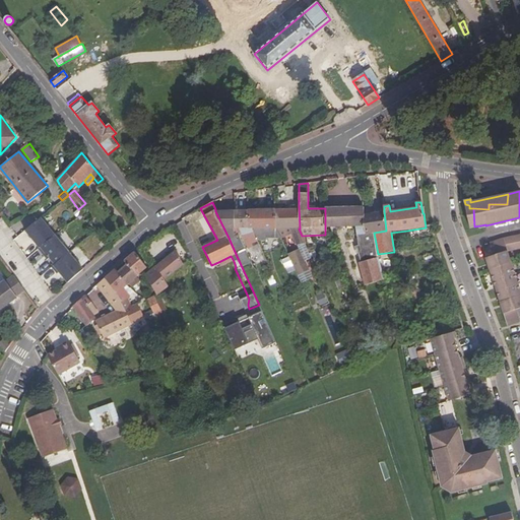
[(474,226),(473,208),(469,208),(469,205),(465,204),(470,228),(474,226)]
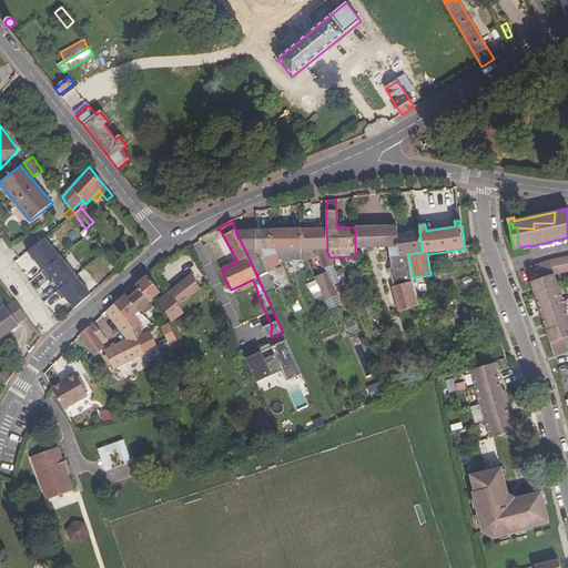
[(325,267),(330,277),(316,283),(327,307),(340,302),(331,281),(332,280),(332,281),(337,277),(335,272),(330,257),(326,250),(327,250),(326,224),(317,224),(318,229),(301,229),(302,250),(318,250),(320,255),(324,267),(325,267)]
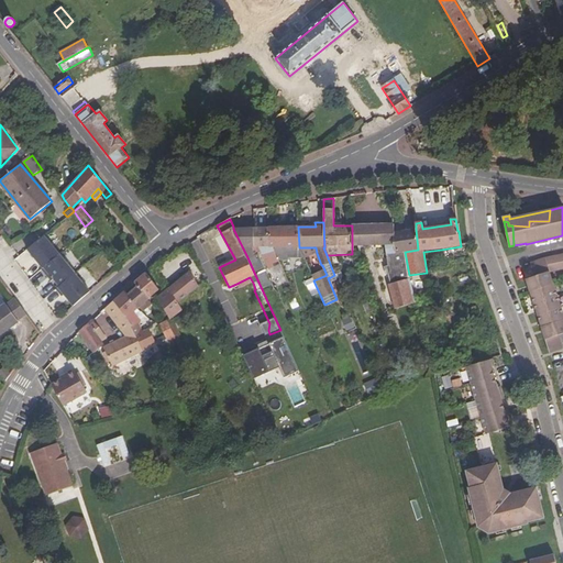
[(395,232),(394,224),(352,225),(352,246),(385,244),(388,266),(384,267),(386,275),(387,275),(390,284),(388,285),(395,309),(416,304),(409,278),(409,275),(405,252),(395,254),(395,232)]
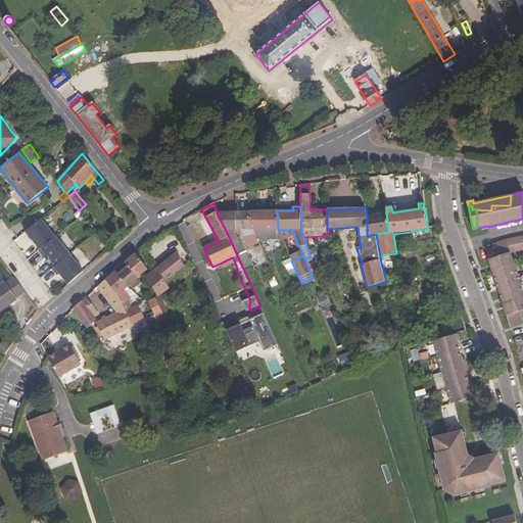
[(278,230),(277,210),(249,211),(249,226),(257,241),(268,242),(268,239),(282,240),(278,230)]
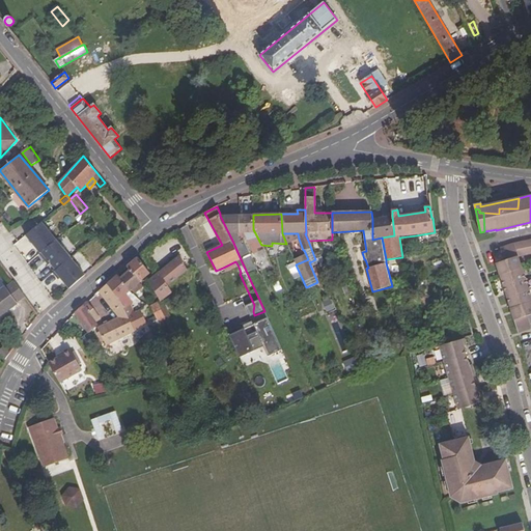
[(240,232),(240,215),(220,216),(233,243),(239,243),(236,232),(240,232)]
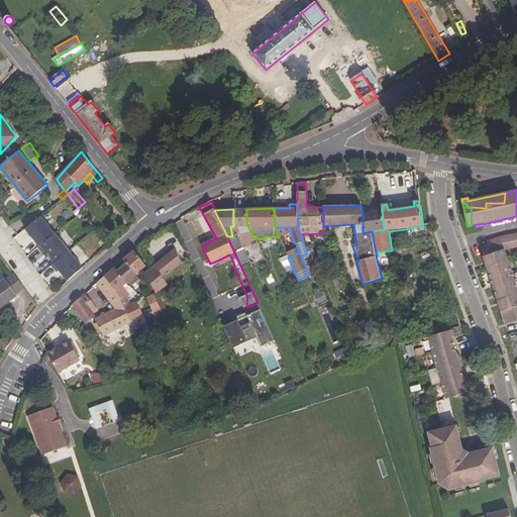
[(246,223),(246,209),(233,209),(233,226),(239,227),(245,243),(255,240),(254,238),(246,223)]
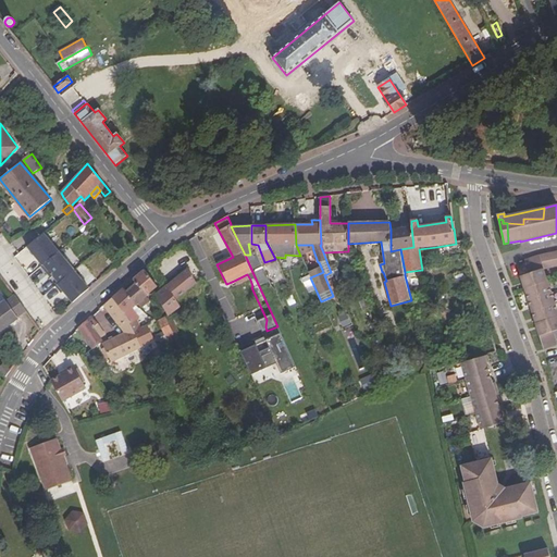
[(413,247),(411,226),(391,230),(391,251),(400,249),(413,247)]
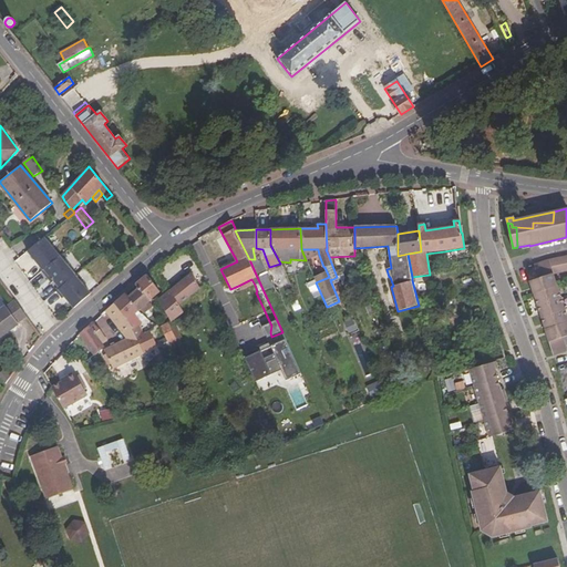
[(43,270),(60,256),(44,237),(28,251),(43,270)]
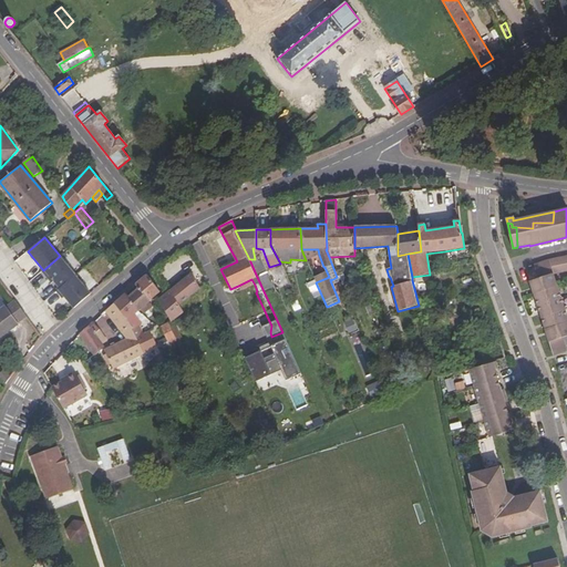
[(319,255),(318,249),(301,249),(306,260),(319,255)]
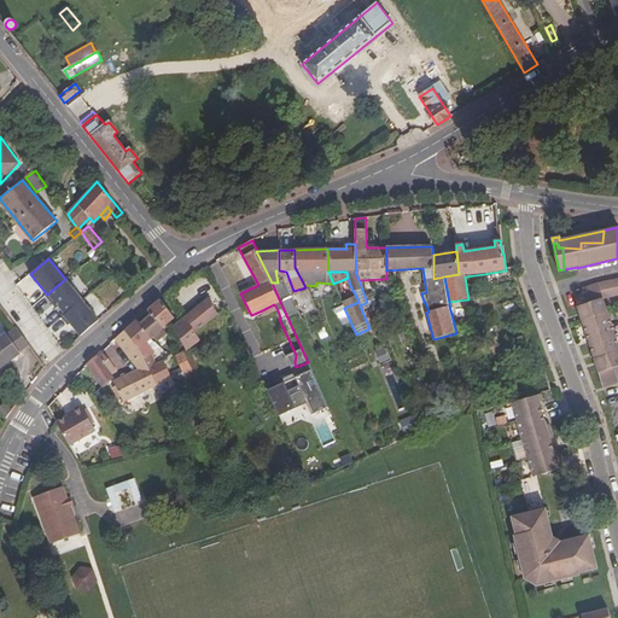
[(82,299),(65,279),(47,295),(46,296),(50,299),(52,298),(54,301),(66,314),(82,299)]
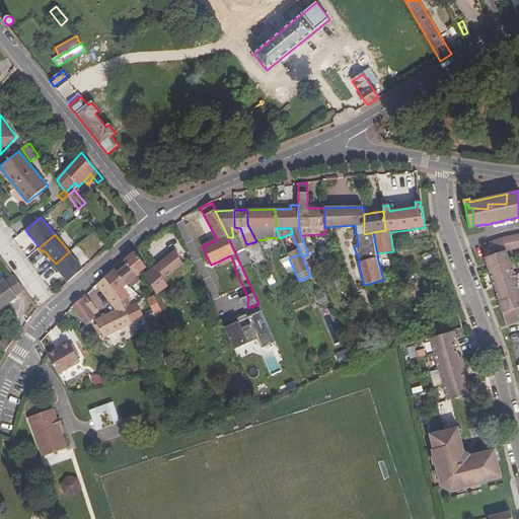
[(518,307),(518,290),(506,250),(518,247),(518,234),(502,238),(489,242),(493,254),(485,257),(504,317),(516,313),(515,309),(518,307)]
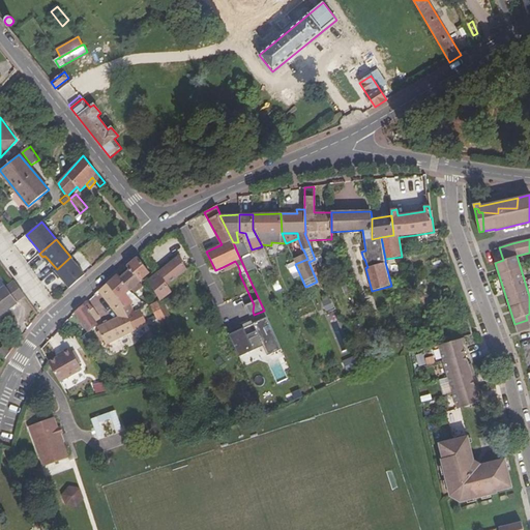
[(322,260),(319,252),(313,254),(315,259),(317,263),(322,260)]
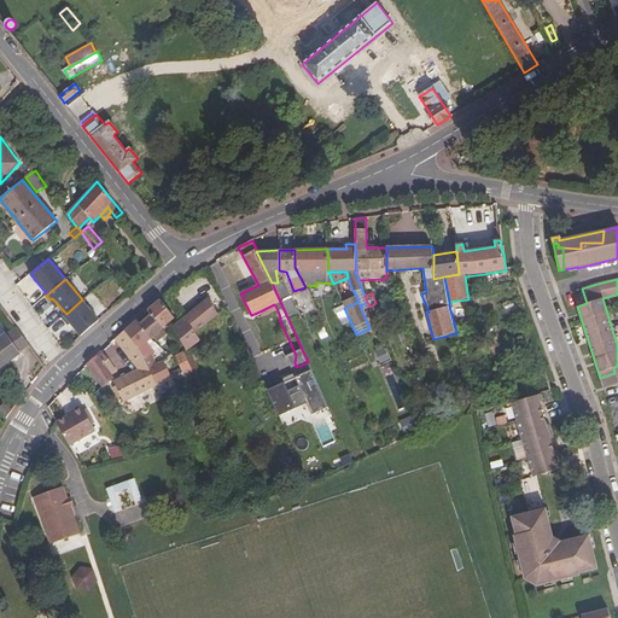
[(196,332),(222,310),(213,295),(173,327),(186,350),(200,339),(196,332)]
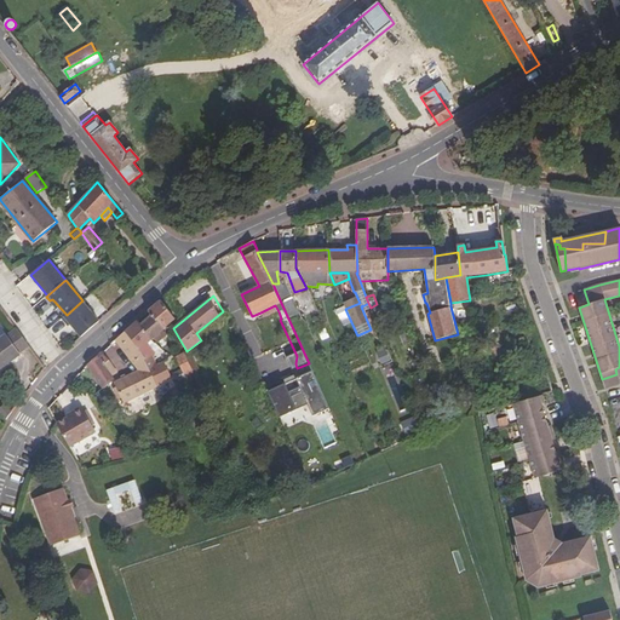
[(299,313),(292,298),(281,303),(288,319),(299,313)]
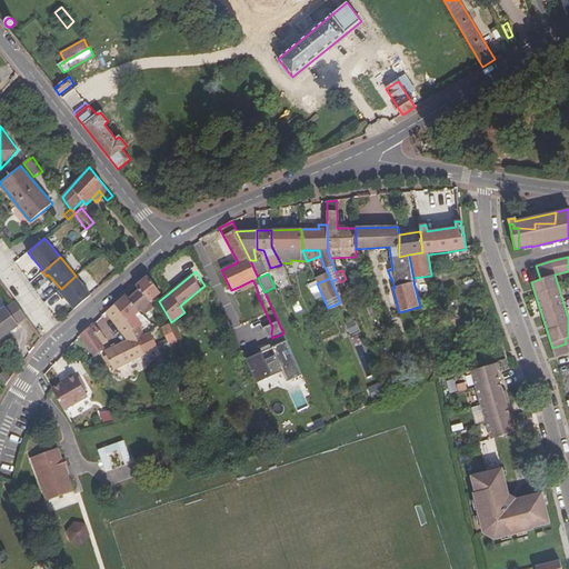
[(91,295),(76,276),(61,289),(58,292),(63,299),(66,297),(76,309),(91,295)]
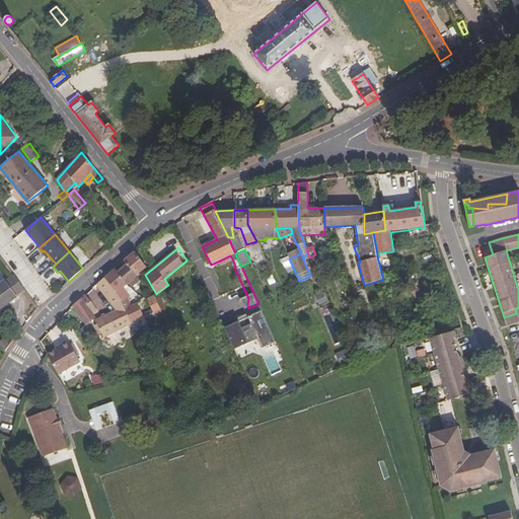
[(137,276),(147,267),(135,252),(124,261),(127,264),(137,276)]
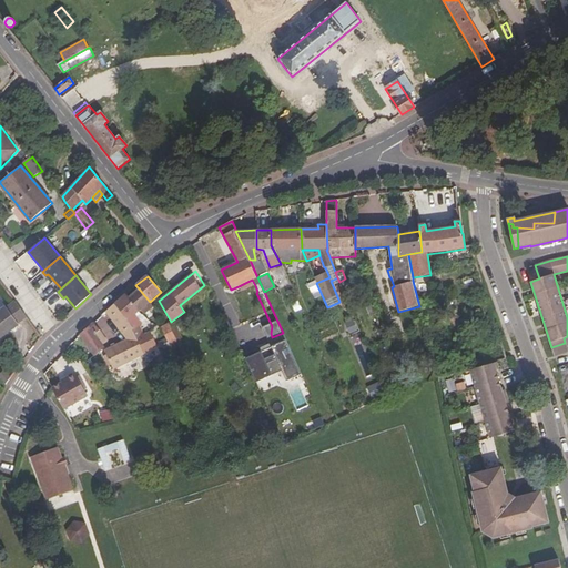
[(255,285),(252,280),(239,286),(241,292),(255,285)]
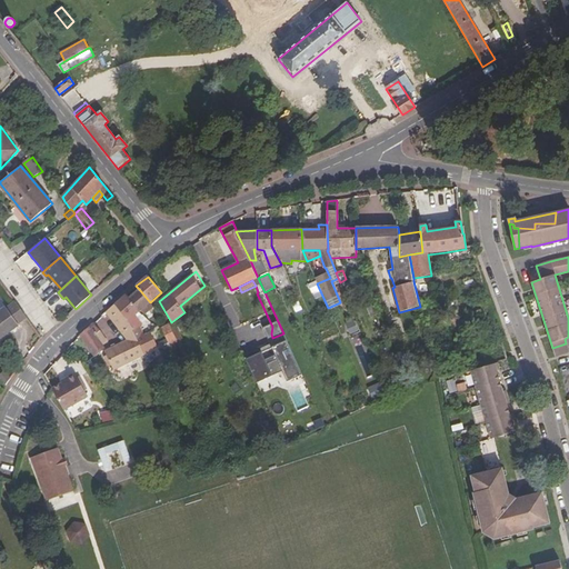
[(149,303),(150,302),(139,289),(129,299),(139,311),(149,303)]
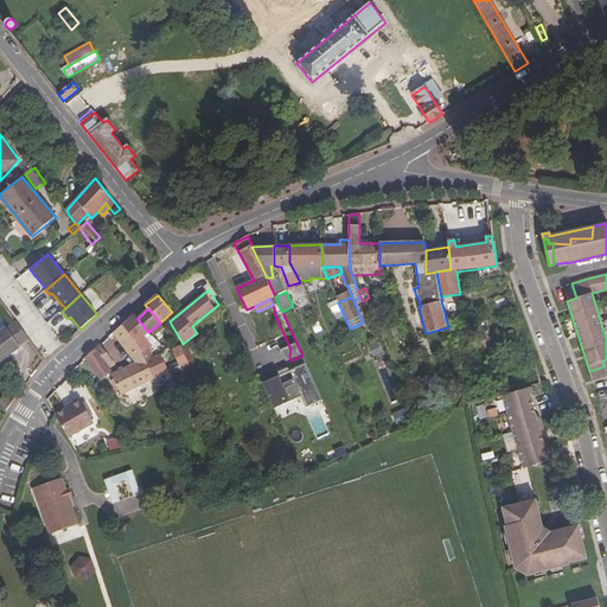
[(152,336),(148,332),(138,319),(134,314),(122,325),(139,346),(142,353),(148,349),(152,346),(151,344),(155,340),(152,336)]
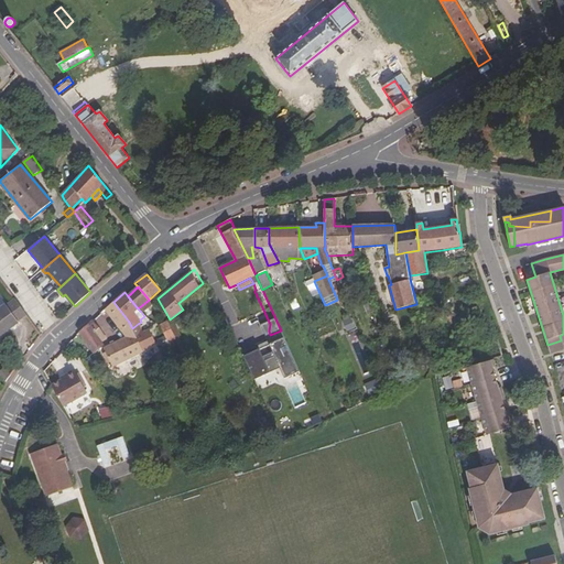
[(19,322),(28,315),(14,299),(6,304),(0,307),(0,336),(20,323),(19,322)]
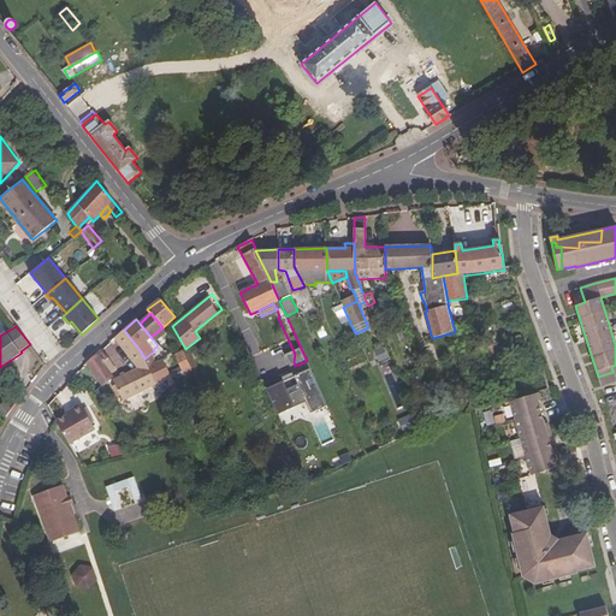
[(373,336),(368,327),(355,333),(359,342),(373,336)]
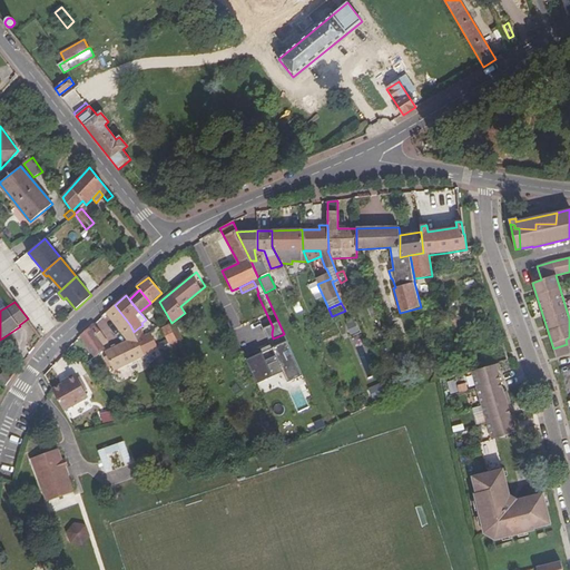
[(143,315),(153,307),(149,304),(139,312),(143,315)]
